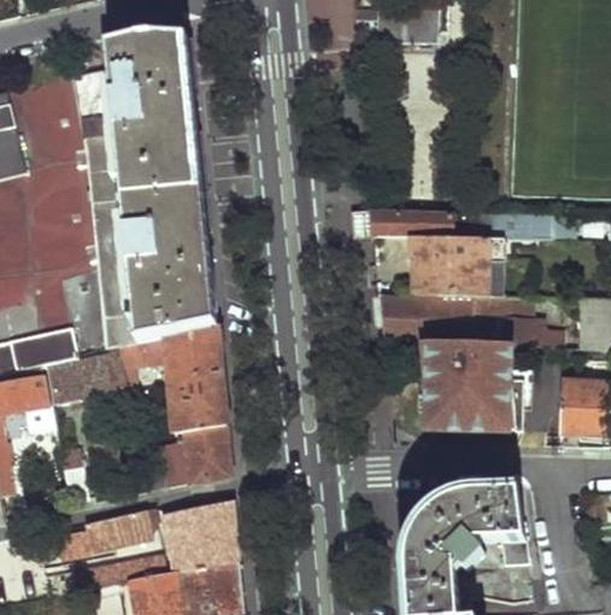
[(374,31),(372,40),(434,44),(434,33),(445,34),(446,0),(401,0),(401,11),(375,9),(375,18),(352,17),(352,27),(351,30),(374,31)]
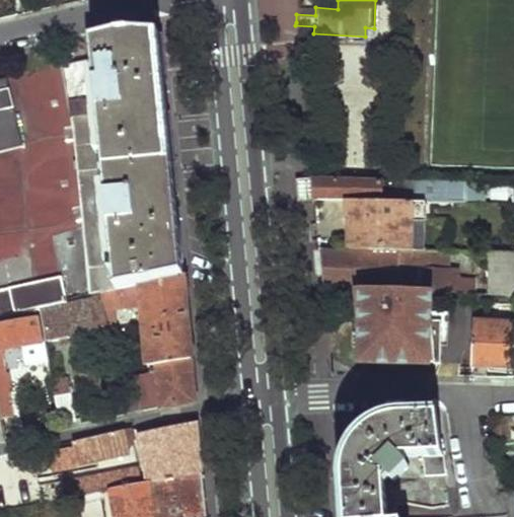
[(123,29),(86,38),(89,59),(58,65),(78,280),(80,296),(101,291),(178,274),(157,31),(123,29)]
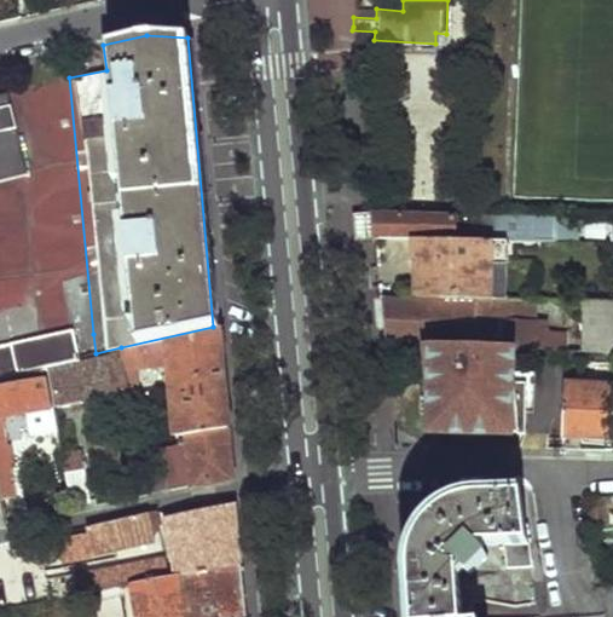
[(5,92),(0,92),(0,176),(24,169),(5,92)]
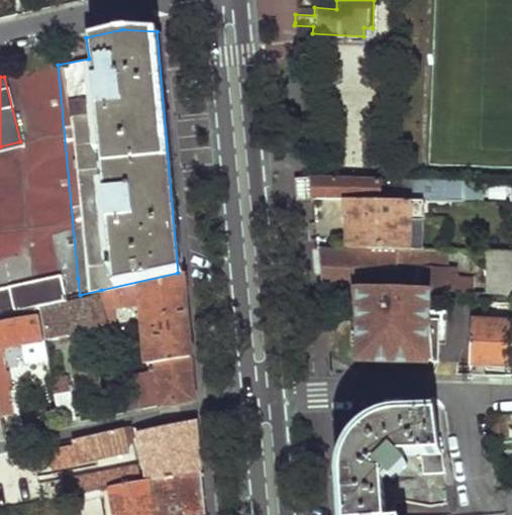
[(310,185),(309,176),(289,179),(291,198),(311,196),(310,185)]
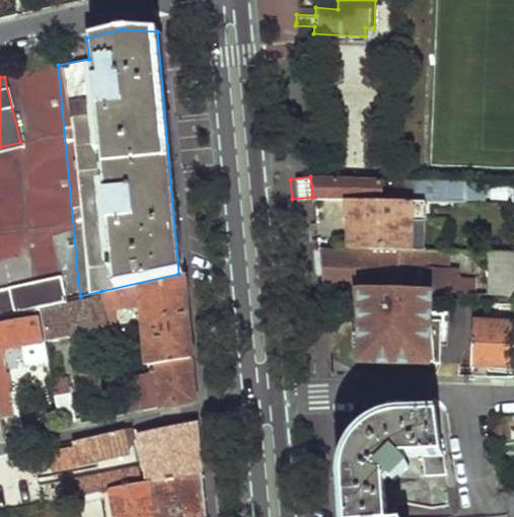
[(311,186),(312,197),(345,198),(377,199),(378,178),(310,176),(311,186)]
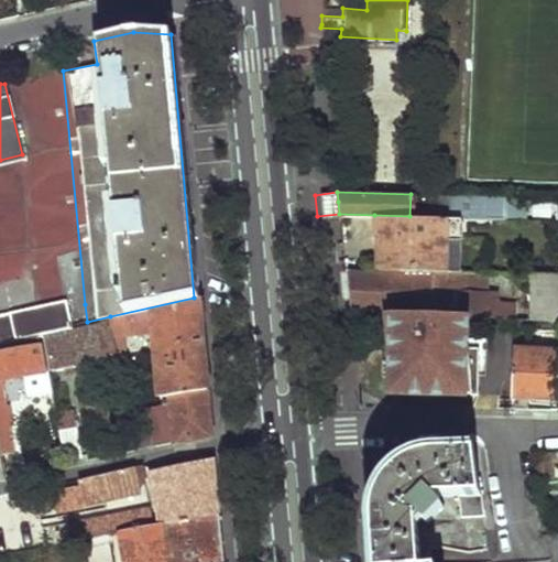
[(411,194),(409,216),(436,216),(436,203),(436,194),(411,194)]
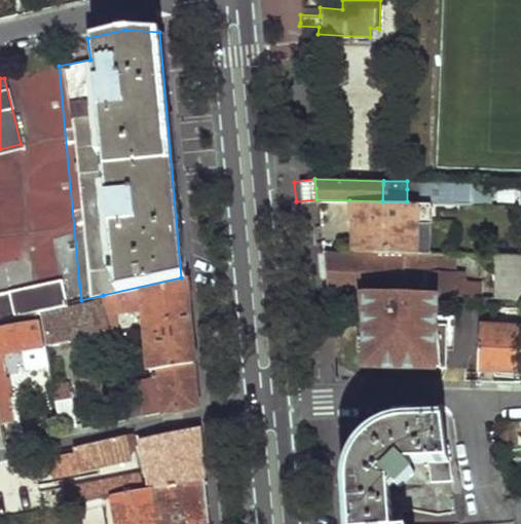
[(407,181),(407,189),(466,192),(466,183),(407,181)]
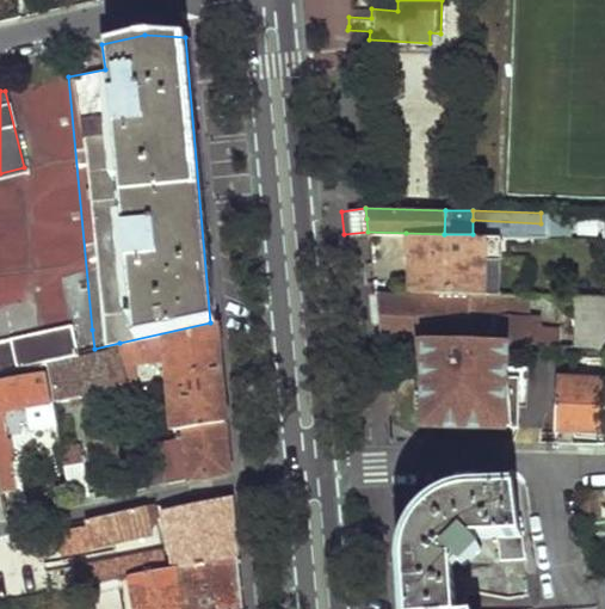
[(581,214),(580,237),(604,237),(604,215),(581,214)]
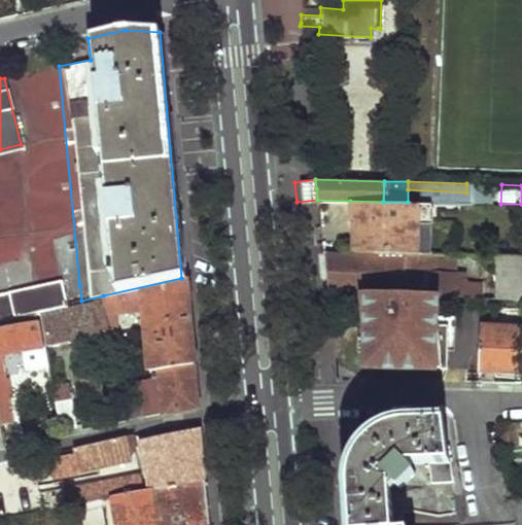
[(467,200),(489,202),(490,187),(468,185),(467,200)]
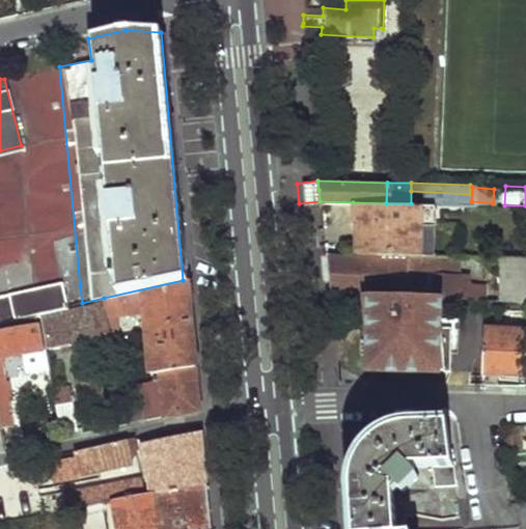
[(411,191),(411,203),(431,204),(469,204),(470,194),(411,191)]
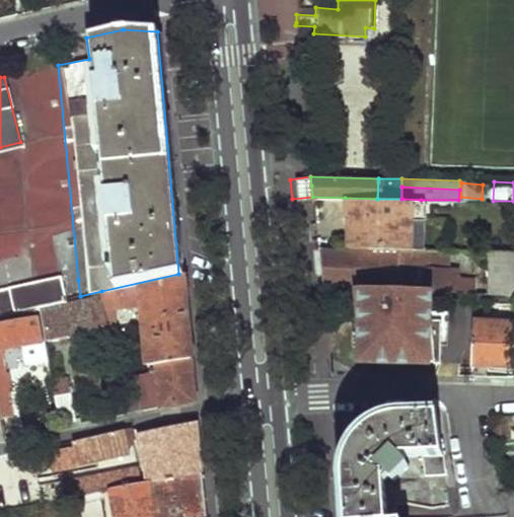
[(345,198),(346,248),(421,249),(421,200),(401,199),(377,199),(345,198)]
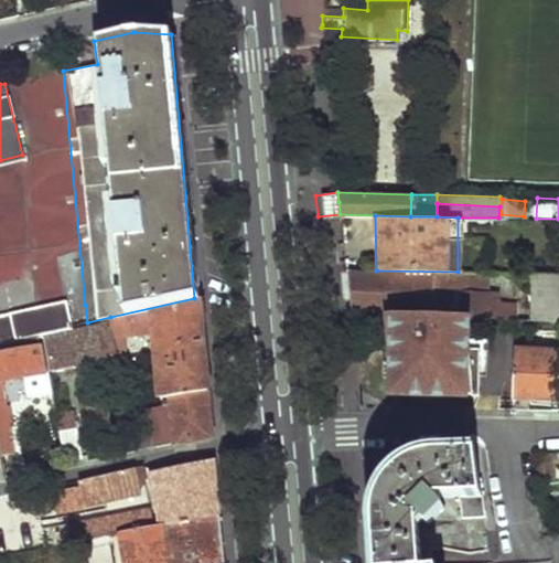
[(72,251),(54,254),(63,299),(67,298),(73,325),(87,322),(85,305),(72,251)]
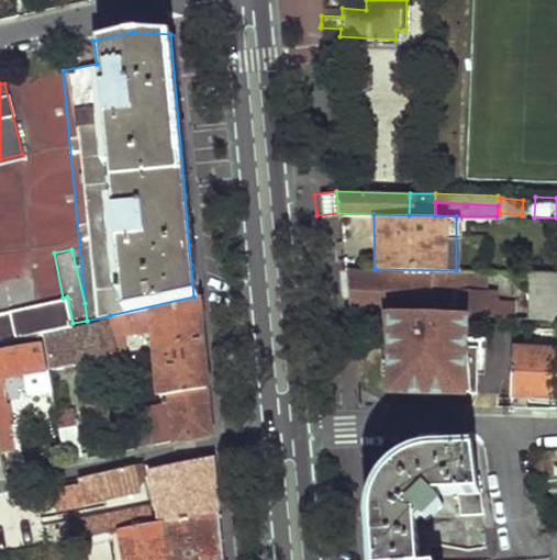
[(345,290),(347,310),(379,311),(464,315),(480,316),(481,270),(456,270),(375,269),(343,268),(345,290)]
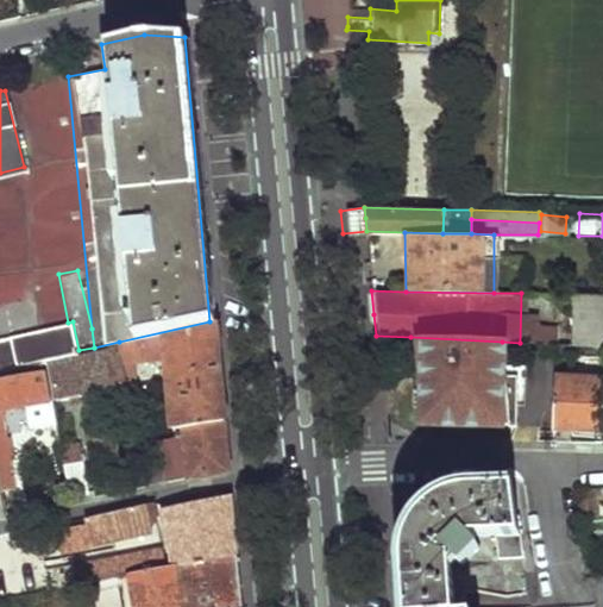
[(602,318),(602,295),(572,294),(571,318),(602,318)]
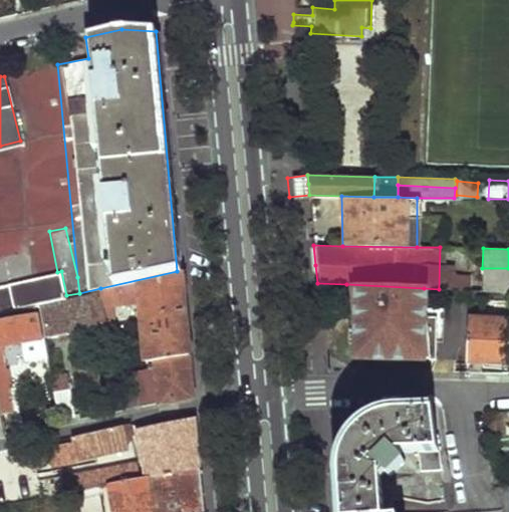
[(57,272),(0,284),(0,309),(25,304),(39,301),(67,296),(66,295),(61,271),(57,272)]
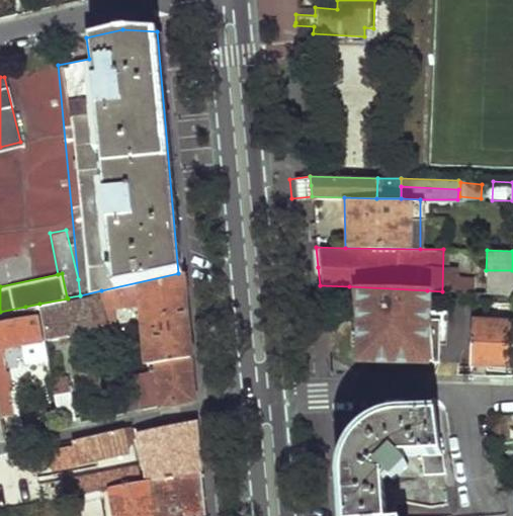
[(178,273),(101,290),(102,295),(106,326),(114,324),(112,306),(137,305),(143,363),(153,362),(185,356),(178,273)]
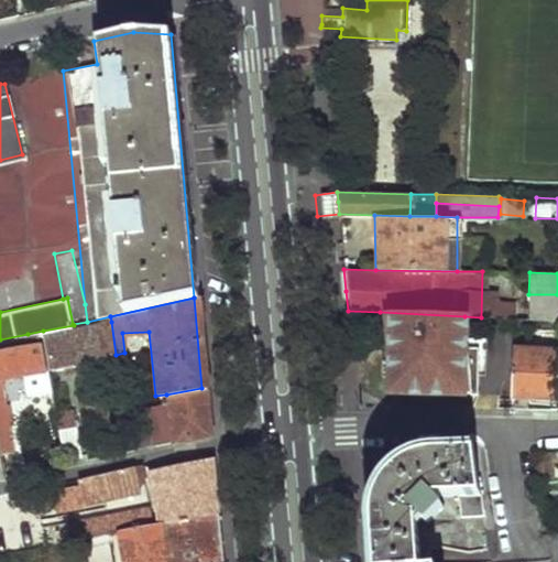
[(380,312),(387,393),(471,395),(473,350),(466,349),(465,316),(380,312)]
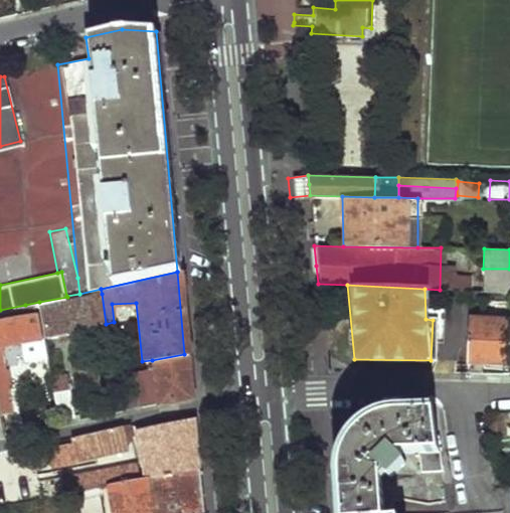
[(102,294),(43,306),(48,336),(106,324),(102,294)]
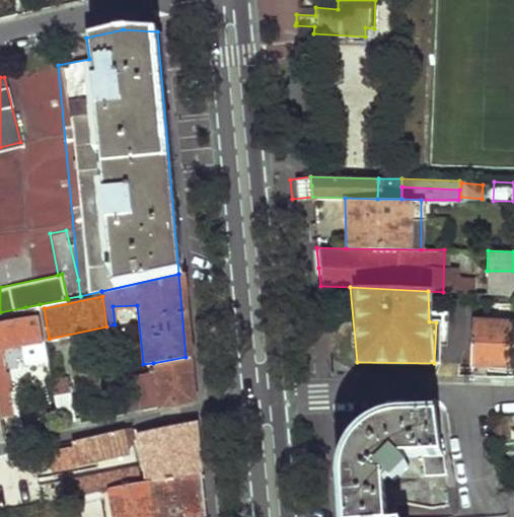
[(25,307),(0,312),(0,392),(7,391),(2,347),(39,341),(35,316),(26,318),(25,307)]
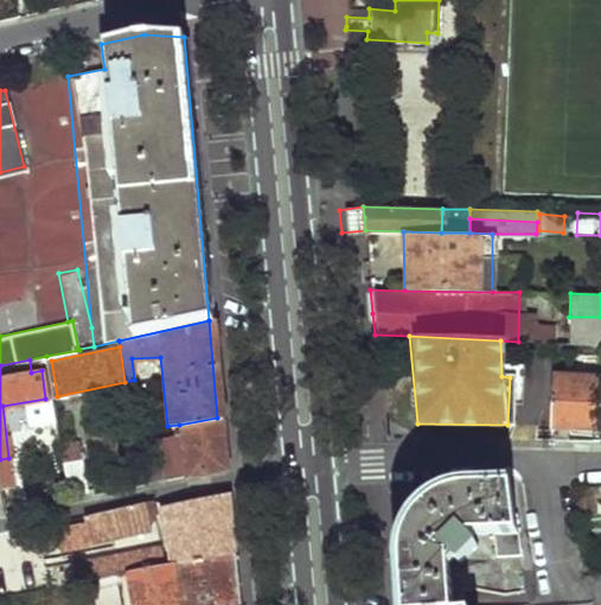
[(551,374),(550,425),(600,427),(600,377),(551,374)]
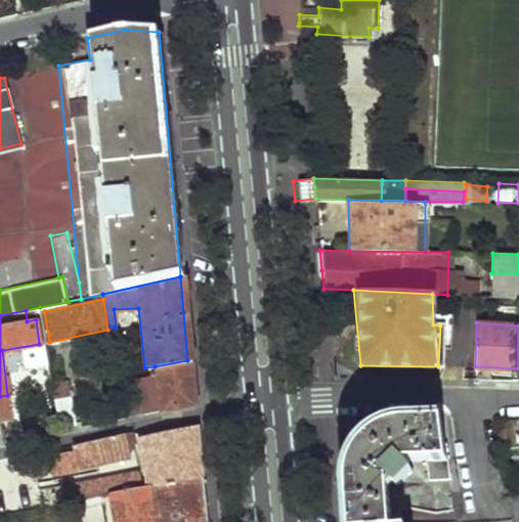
[(449,325),(440,325),(438,366),(449,367),(449,325)]
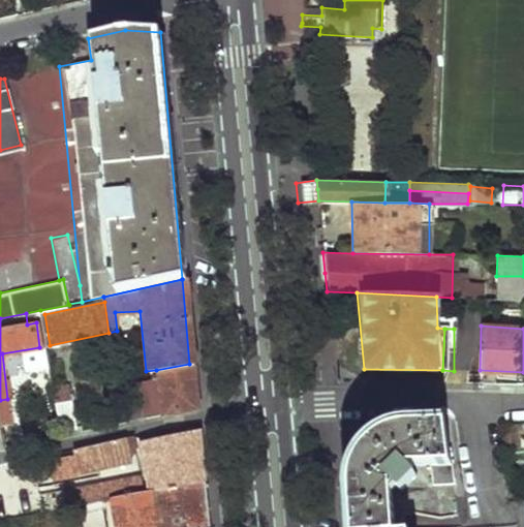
[(122,420),(143,416),(193,406),(189,364),(156,370),(157,378),(139,382),(141,399),(120,402),(122,420)]
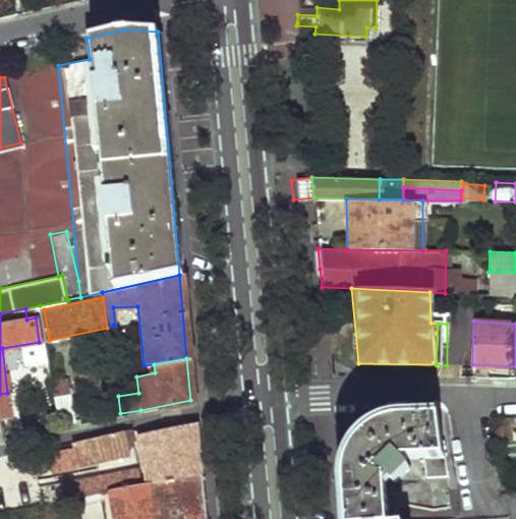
[(65,378),(50,381),(56,426),(71,423),(65,378)]
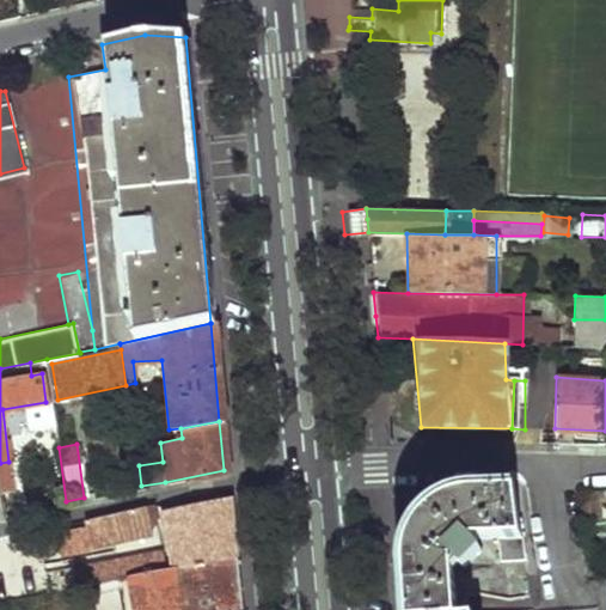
[(403,601),(403,609),(451,609),(448,569),(454,569),(477,549),(466,536),(495,536),(497,559),(522,559),(512,488),(466,489),(458,489),(451,492),(445,494),(436,499),(429,504),(423,508),(417,514),(412,520),(410,528),(406,535),(404,541),(403,548),(402,555),(402,561),(401,567),(401,573),(402,590),(403,601)]
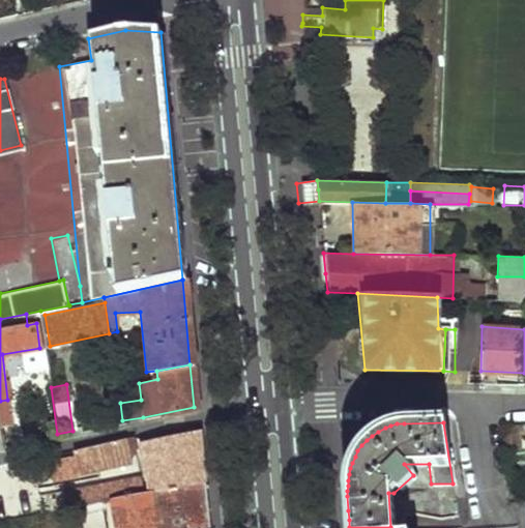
[(197,428),(137,442),(143,475),(77,489),(78,501),(110,495),(202,478),(199,451),(197,428)]
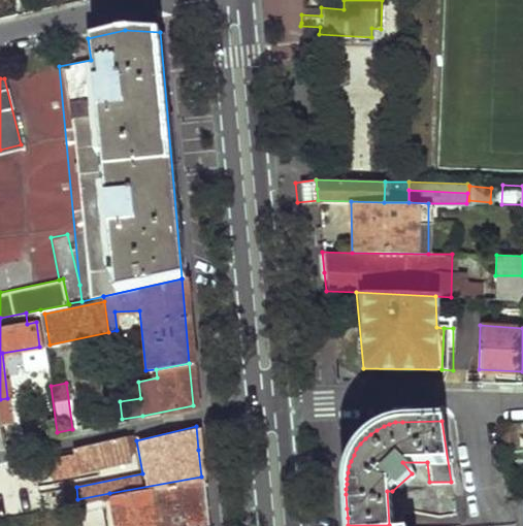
[(123,436),(70,447),(71,452),(73,468),(128,457),(123,436)]
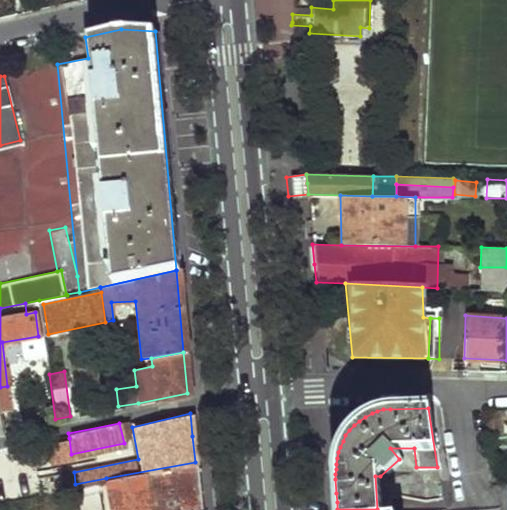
[(69,438),(43,444),(46,459),(71,454),(69,438)]
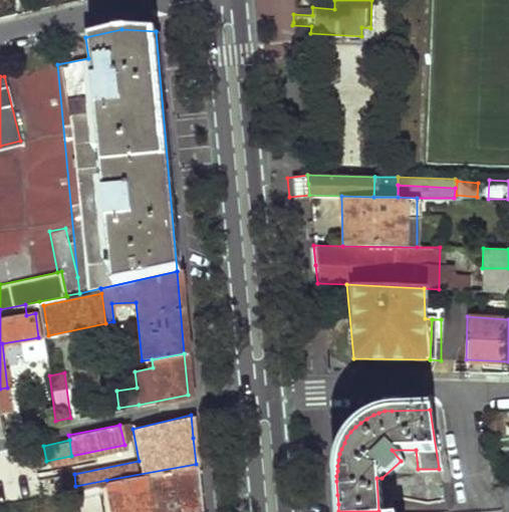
[(196,464),(106,480),(111,511),(200,511),(199,490),(196,464)]
